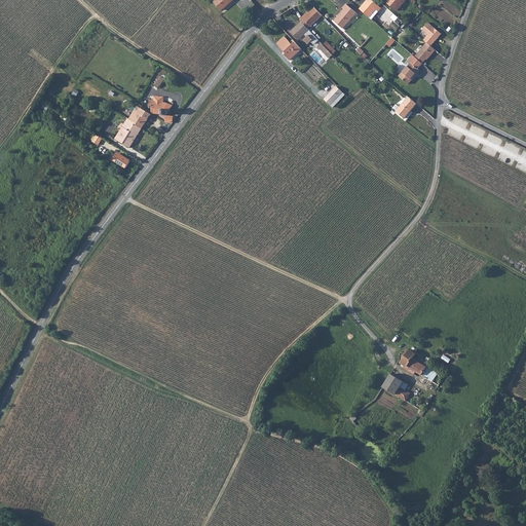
[(232,0),(216,0),(215,2),(221,10),(232,0)]
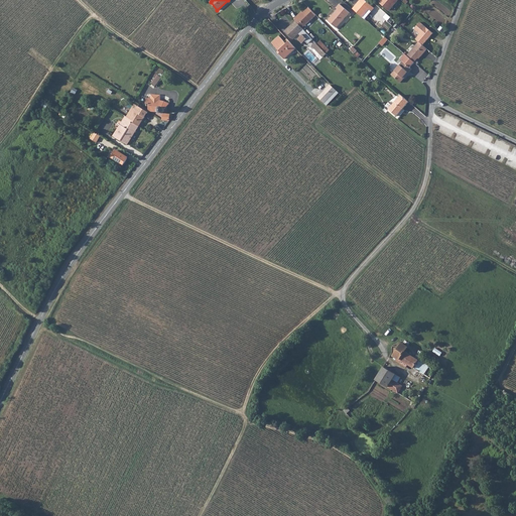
[(365,0),(360,0),(353,9),(365,19),(374,8),(365,0)]
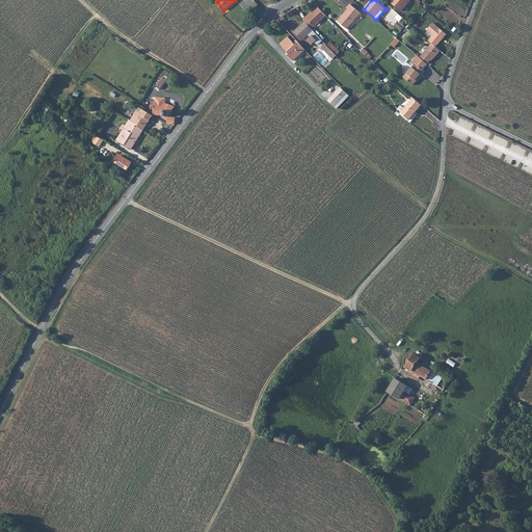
[(392,0),(391,2),(401,10),(410,0),(392,0)]
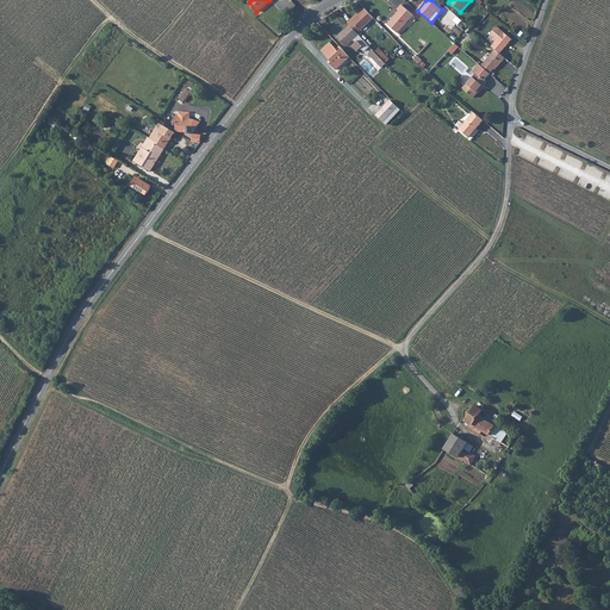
[(399,11),(387,24),(398,33),(414,16),(402,5),(397,10),(399,11)]
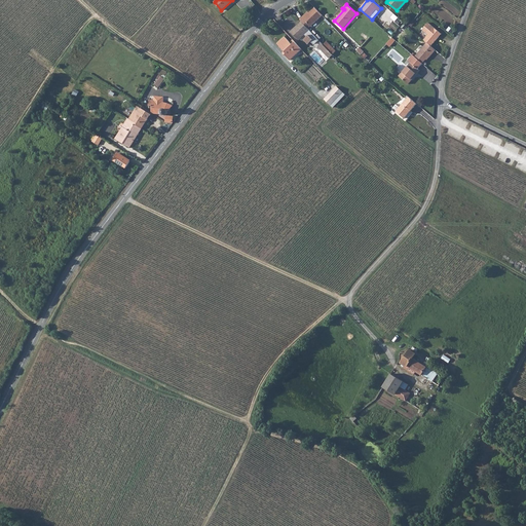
[(301,21),(301,22),(308,29),(323,15),(314,7),(309,13),(301,21)]
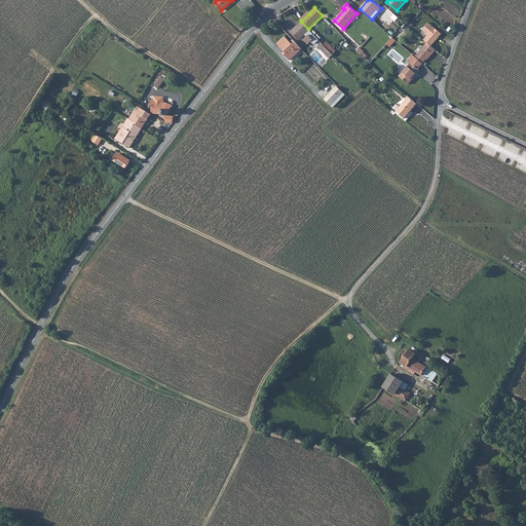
[(300,20),(301,21),(309,13),(307,11),(300,20)]
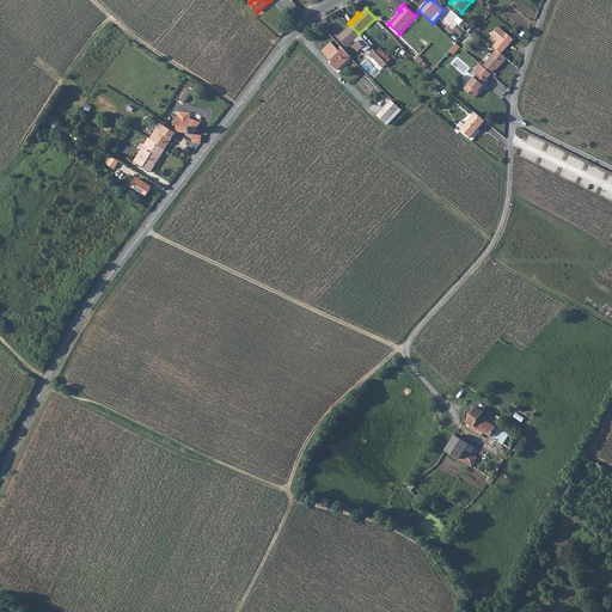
[(371,47),(359,34),(350,25),(338,37),(347,47),(354,41),(356,43),(353,47),(357,51),(362,48),(363,47),(367,50),(371,47)]
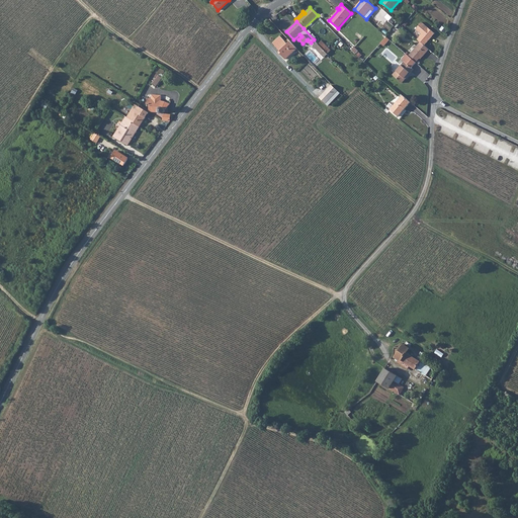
[(422,22),(416,29),(422,34),(418,39),(421,42),(424,46),(435,33),(422,22)]
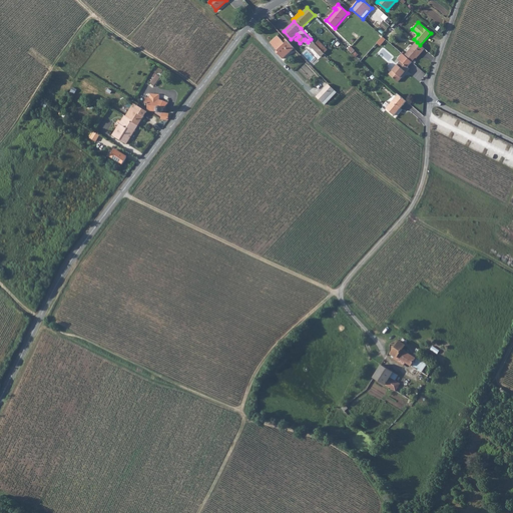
[(295,48),(286,39),(283,41),(278,36),(271,42),(279,52),(278,53),(283,59),(295,48)]
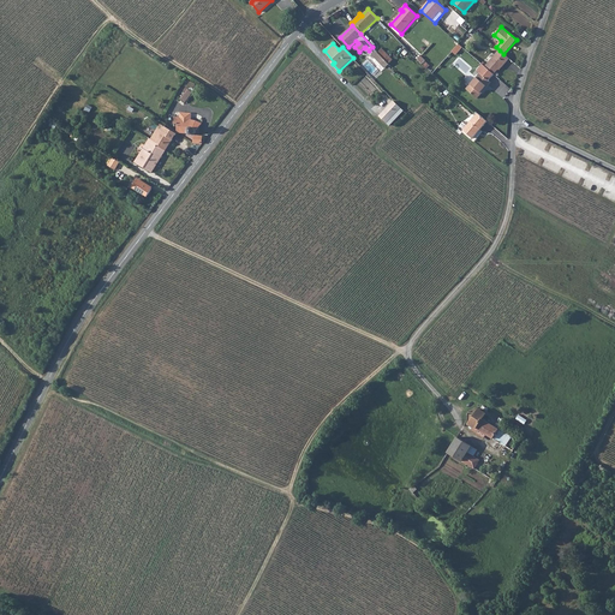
[(457,54),(464,47),(459,43),(453,52),(457,54)]
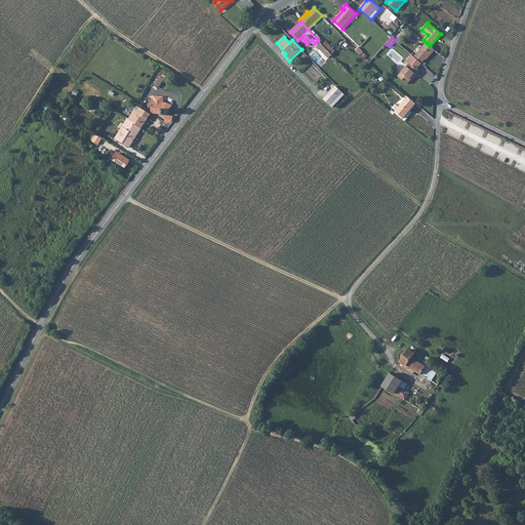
[(361,46),(371,55),(379,47),(369,38),(361,46)]
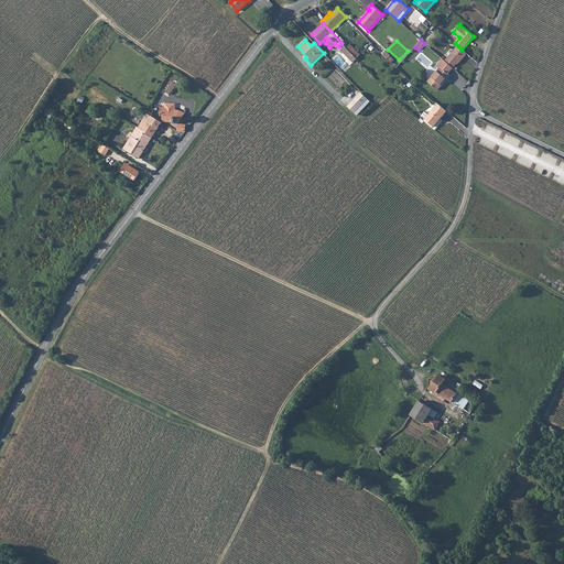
[(350,44),(346,49),(357,58),(360,55),(350,44)]
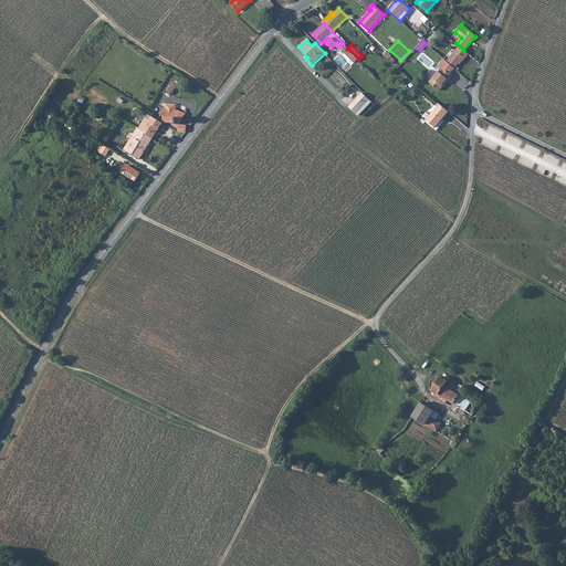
[(358,59),(347,49),(346,46),(342,50),(354,63),(358,59)]
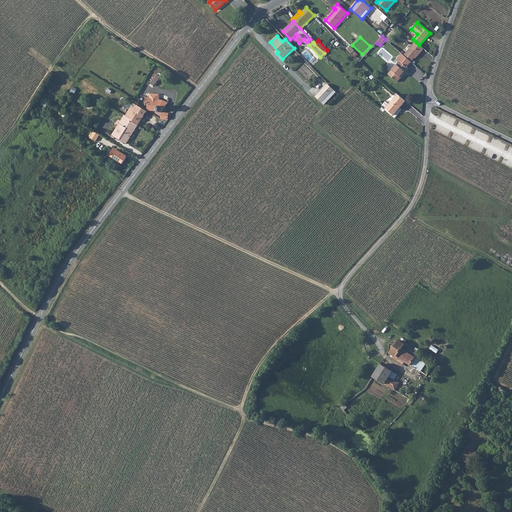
[(416,58),(424,49),(419,45),(416,42),(404,55),(411,62),(415,57),(416,58)]
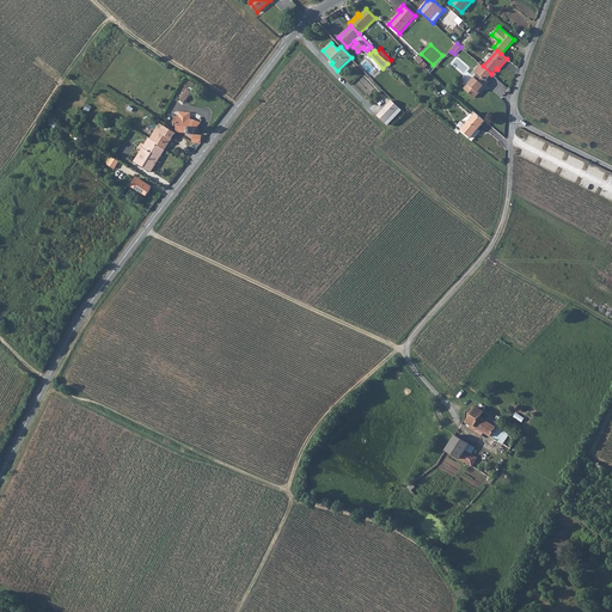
[(487,80),(491,74),(483,66),(479,63),(475,69),(478,73),(464,89),(475,98),(489,83),(487,80)]
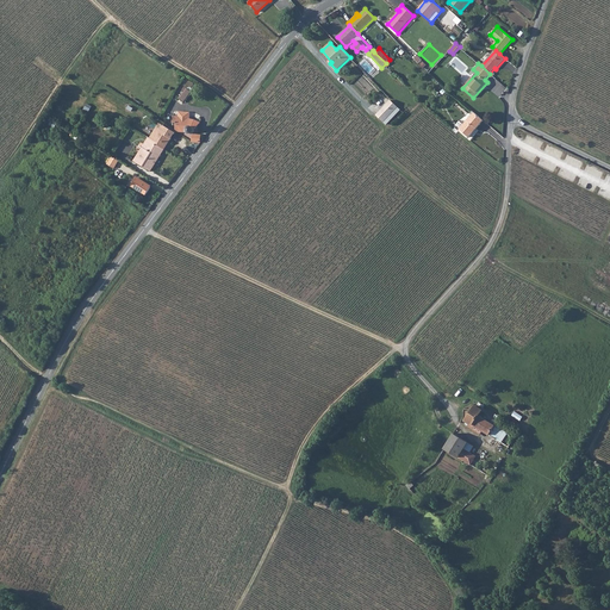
[(180,99),(185,103),(192,92),(187,88),(180,99)]
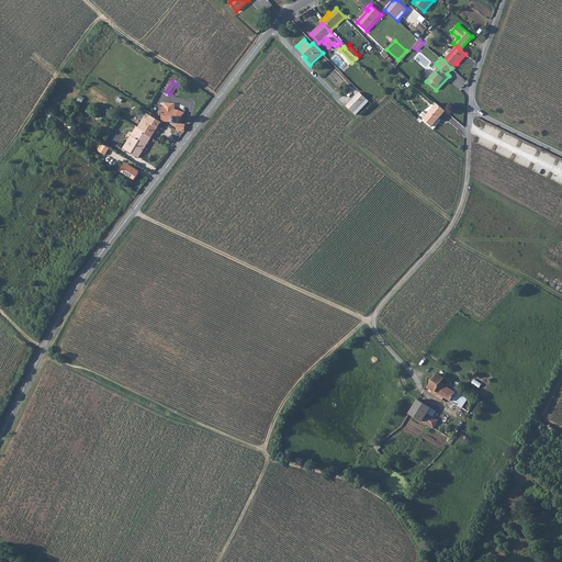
[(347,107),(356,115),(369,101),(360,92),(347,107)]
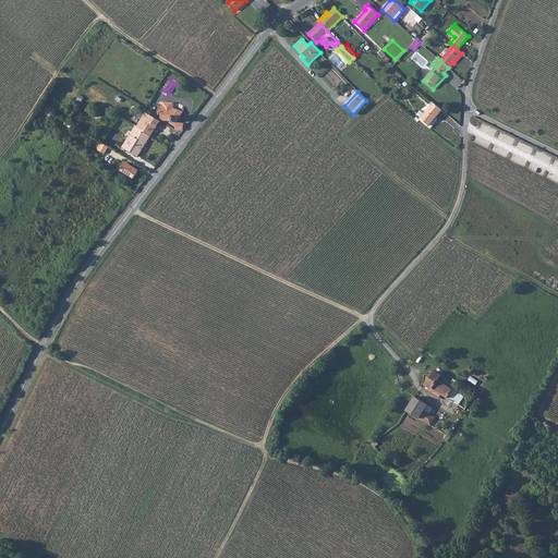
[(164,106),(159,106),(159,111),(162,111),(161,118),(162,119),(173,120),(174,121),(177,122),(178,122),(180,120),(184,111),(174,108),(174,107),(173,107),(174,101),(164,101),(164,106)]
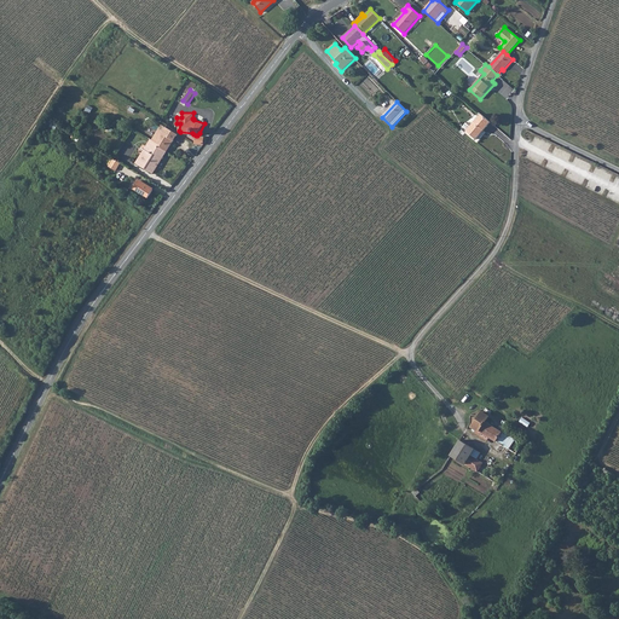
[(475,139),(491,122),(481,114),(467,131),(475,139)]
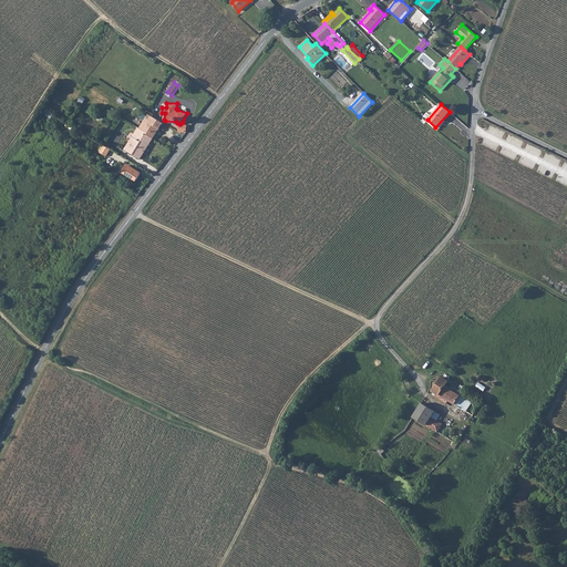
[(148,132),(147,134),(154,138),(156,134),(164,123),(153,115),(147,124),(146,123),(143,129),(148,132)]
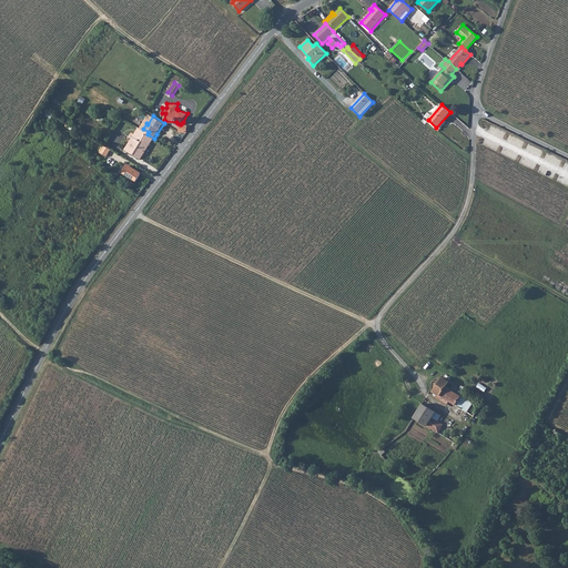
[(149,132),(143,129),(139,127),(125,149),(142,159),(154,139),(148,134),(149,132)]
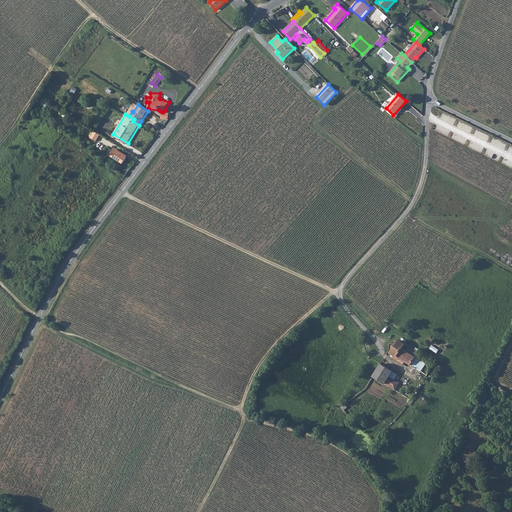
[(100,135),(94,131),(90,138),(96,141),(100,135)]
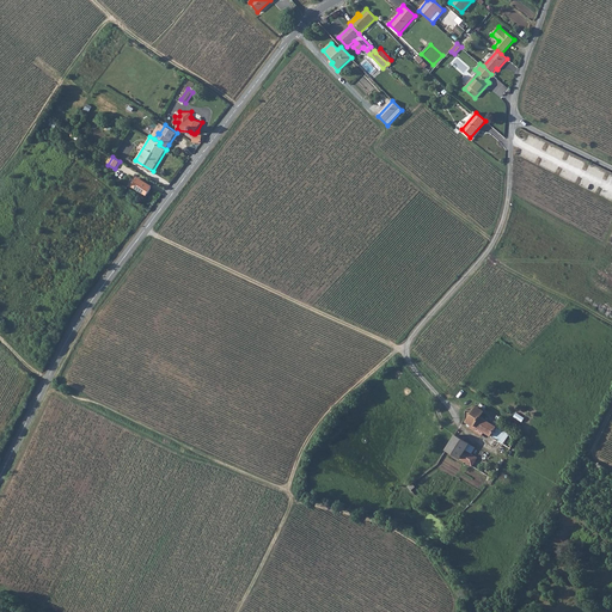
[(152,188),(138,178),(133,185),(147,195),(152,188)]
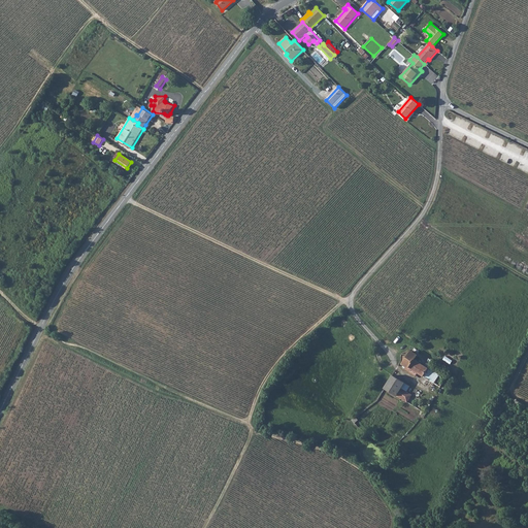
[(403,365),(441,388),(441,387),(446,380),(430,371),(431,369),(416,361),(418,356),(411,352),(403,365)]
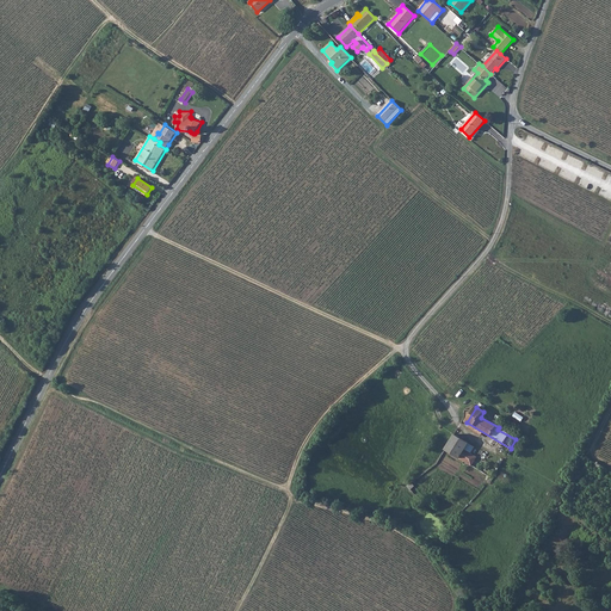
[(452,438),(445,450),(451,455),(460,460),(462,456),(464,457),(467,454),(470,456),(475,448),(455,436),(452,438)]
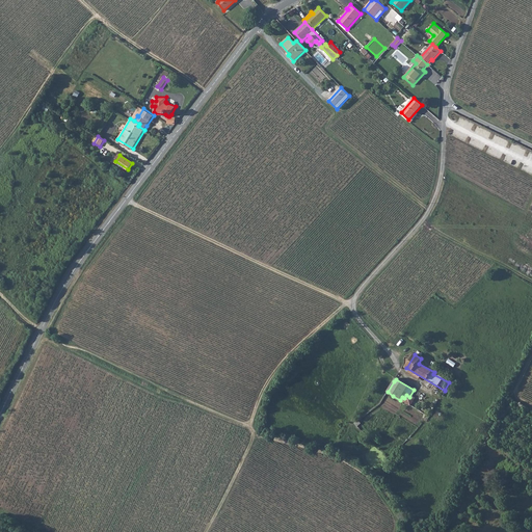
[(445,427),(436,420),(431,426),(440,432),(445,427)]
